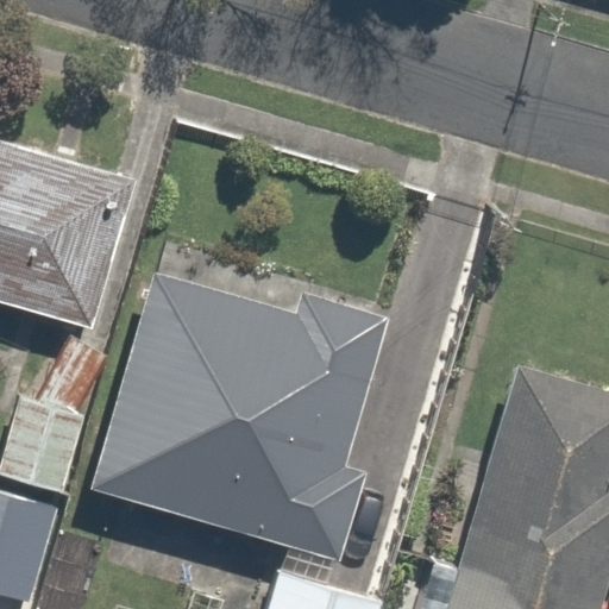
[(0,132),(0,302),(64,321),(111,165),(0,132)]
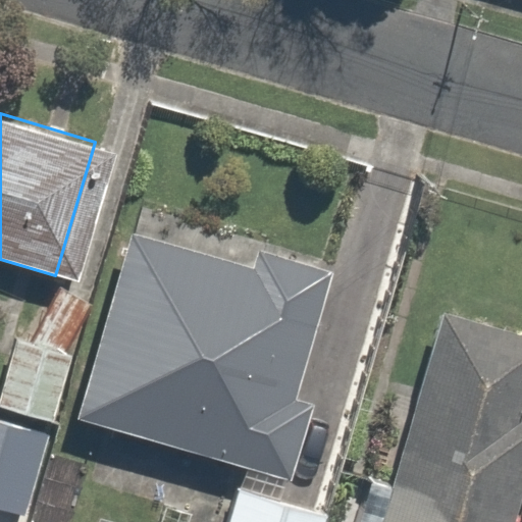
[(258,262),(128,226),(74,420),(245,468),(229,521),(327,521),(331,512),(291,501),(318,403),(293,397),(328,265),(262,247),(258,262)]
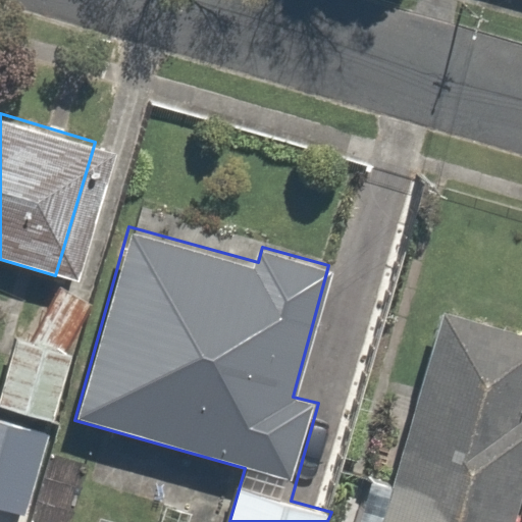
[(17,338),(0,393),(0,407),(53,423),(73,358),(92,306),(60,286),(31,345),(17,338)]
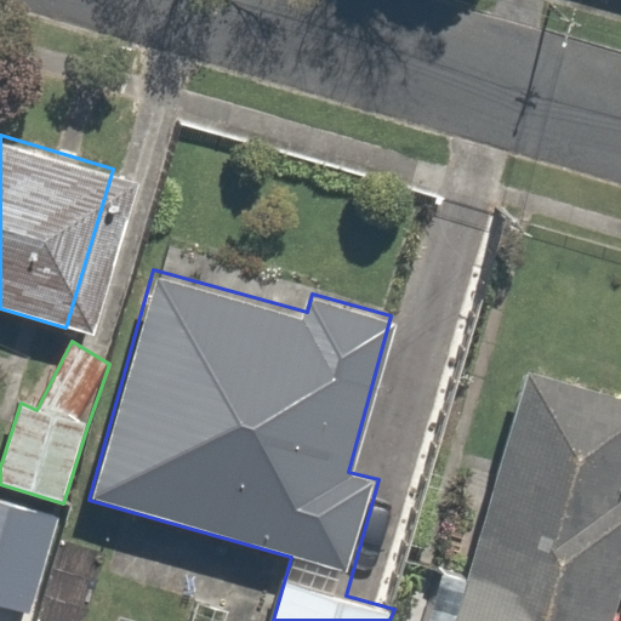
[(620,391),(524,364),(451,620),(610,620),(620,584),(620,391)]
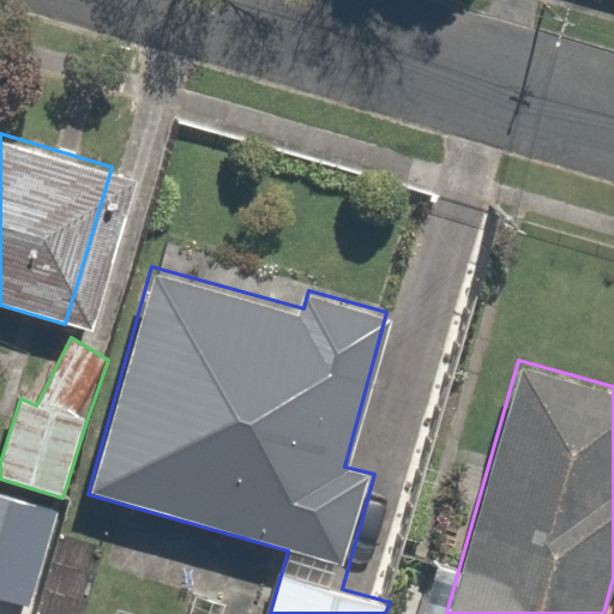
[(0,495),(0,596),(31,606),(59,513),(0,495)]
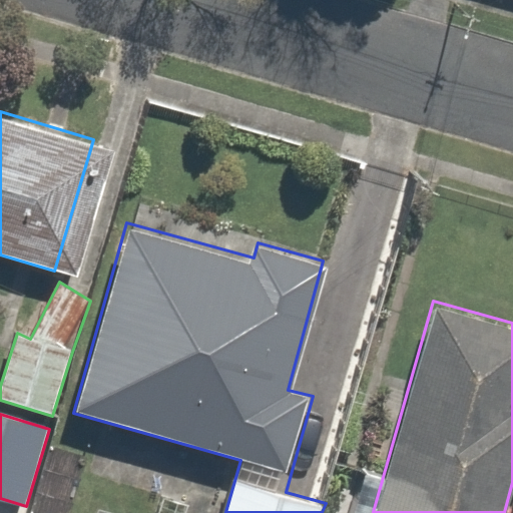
[(512,512),(512,482),(504,512),(512,512)]
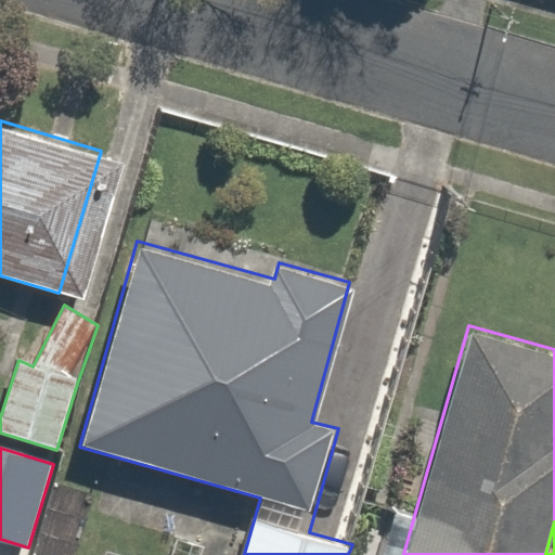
All buildings are outlined.
